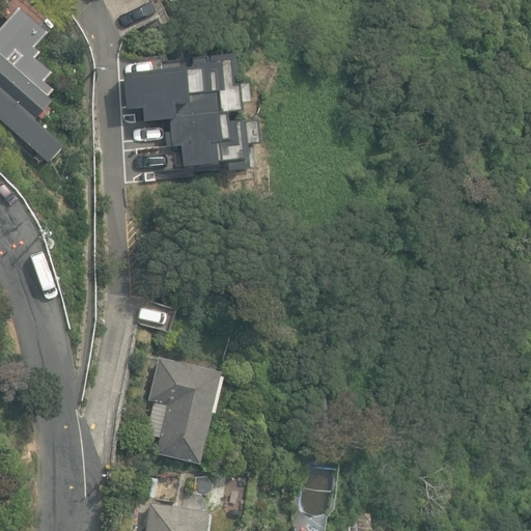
[(0,117),(51,161),(63,145),(34,120),(51,101),(47,96),(53,89),(44,82),(51,73),(34,58),(39,52),(34,48),(47,32),(18,8),(0,29),(0,117)]
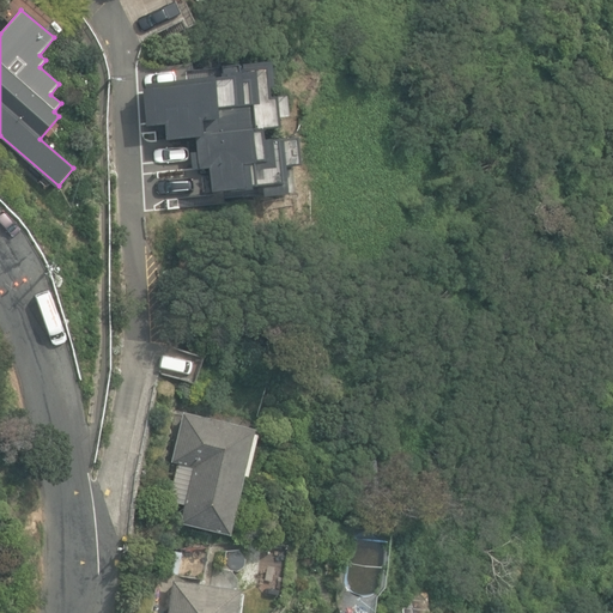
[(265,66),(137,80),(140,121),(162,119),(164,133),(192,129),(194,147),(189,147),(192,164),(202,163),(205,186),(214,184),(216,195),(281,188),(278,159),(293,158),(291,132),(261,135),(260,122),(271,121),(265,66)]
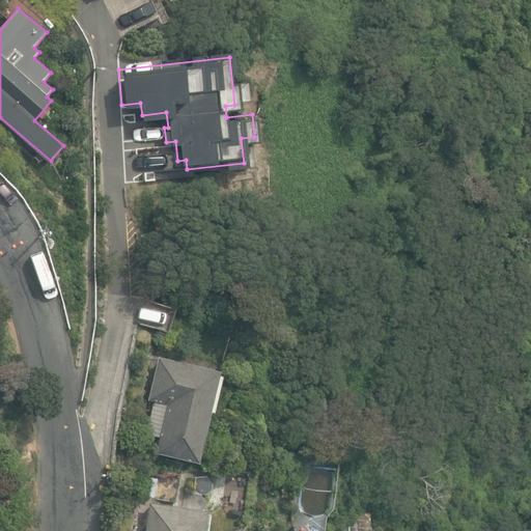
[(156,452),(200,463),(221,371),(158,357),(147,399),(154,400),(146,432),(160,436),(156,452)]
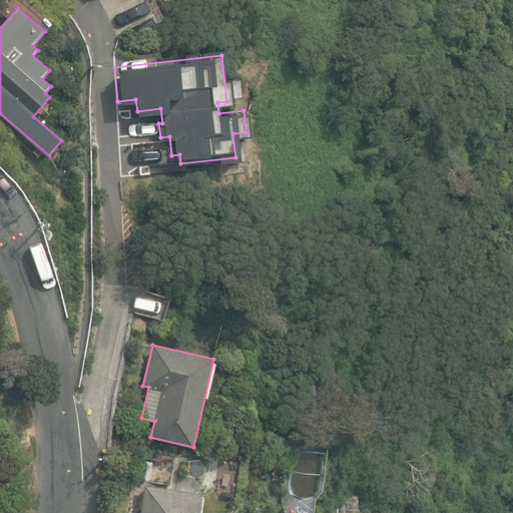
[(143,473),(171,479),(176,453),(148,448),(143,473)]
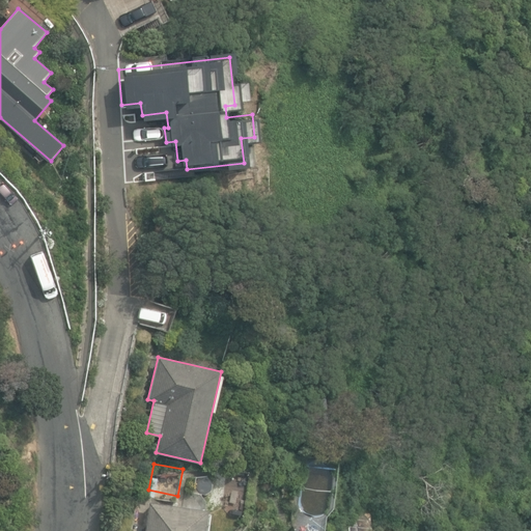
[(145,530),(204,530),(208,509),(149,502),(145,530)]
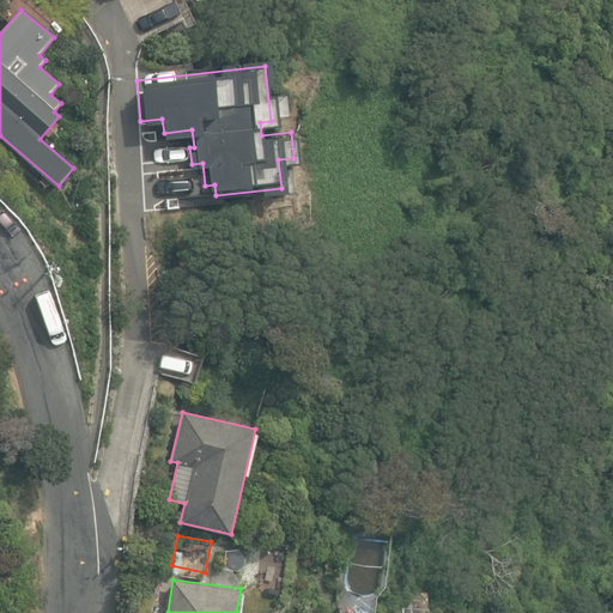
[(163,612),(167,595),(152,594),(149,612),(163,612)]
